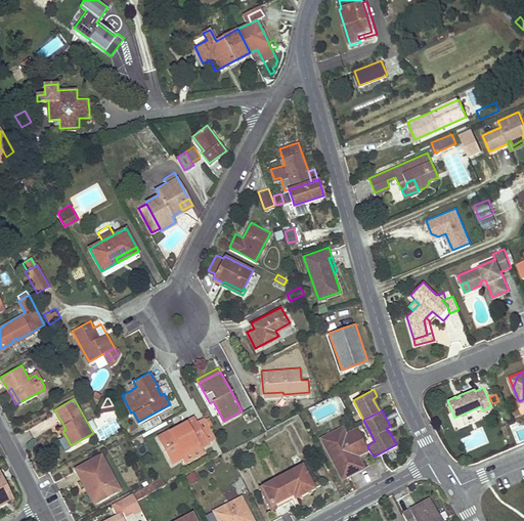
[(158,414),(142,422),(146,428),(161,420),(158,414)]
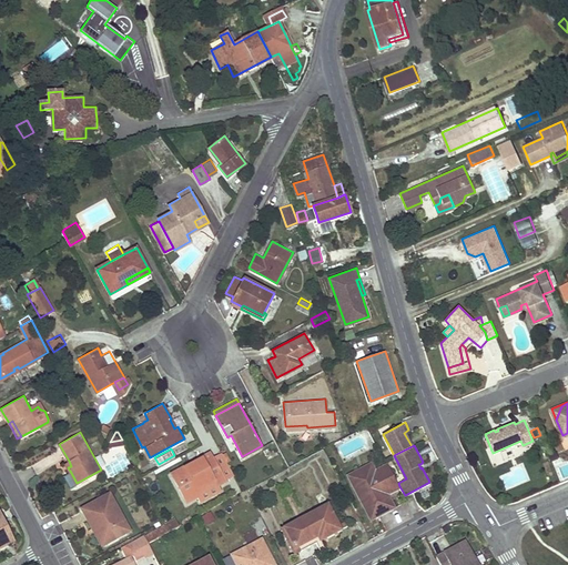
[(556,450),(549,453),(551,458),(558,456),(556,450)]
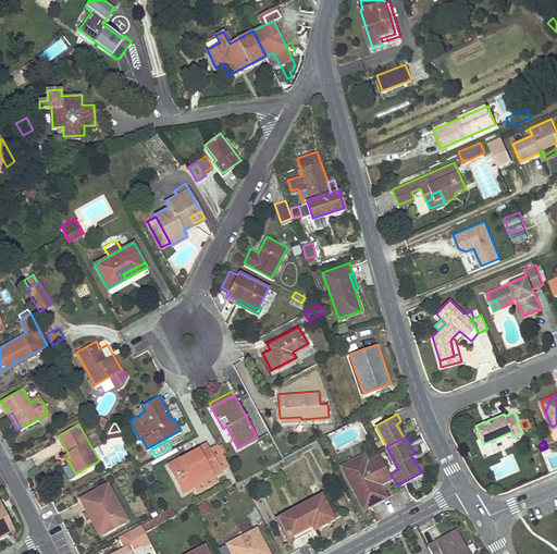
[(229,464),(218,443),(208,448),(206,444),(169,465),(184,491),(196,484),(193,479),(209,470),(212,476),(221,470),(220,469),(229,464)]
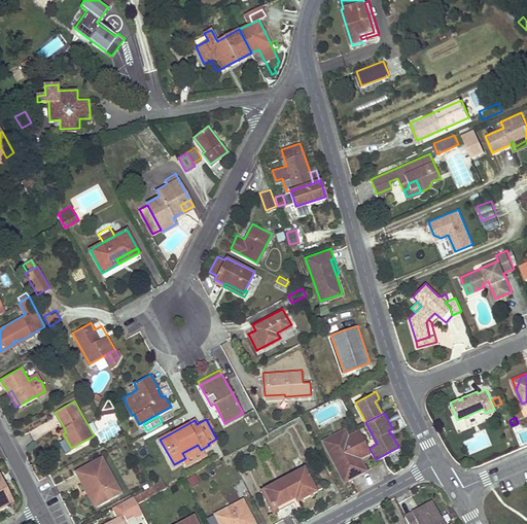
[(370,448),(359,428),(347,435),(337,441),(332,433),(322,440),(326,447),(331,445),(342,465),(338,467),(344,481),(362,470),(356,458),(359,456),(371,451),(370,448)]
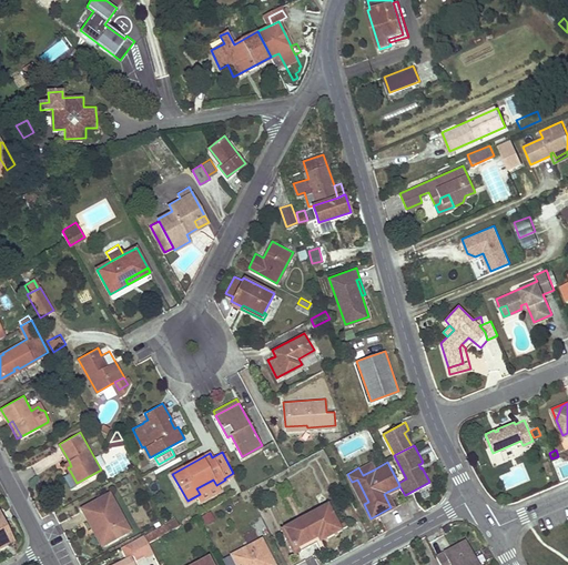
[(374,470),(371,462),(358,467),(363,475),(374,470)]
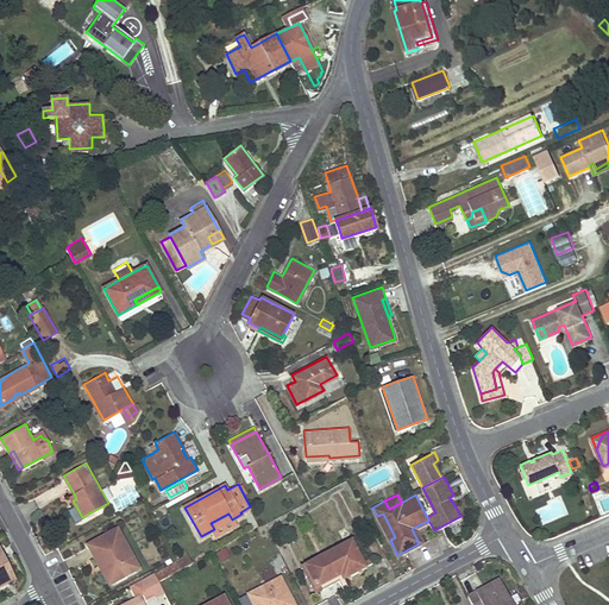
[(82,517),(75,504),(68,509),(75,521),(82,517)]
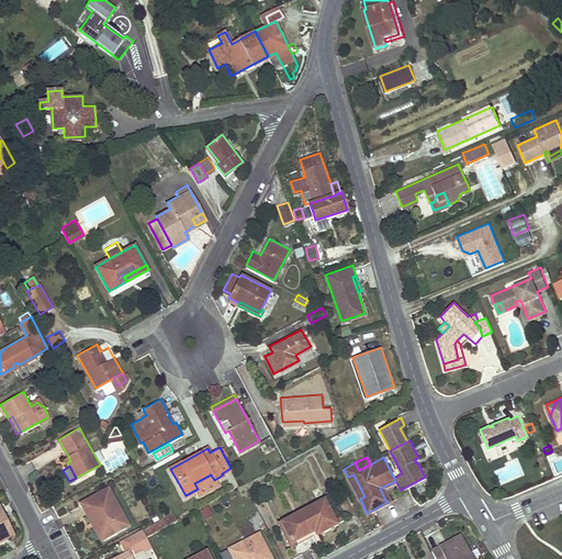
[(198,489),(214,480),(211,474),(194,483),(198,489)]
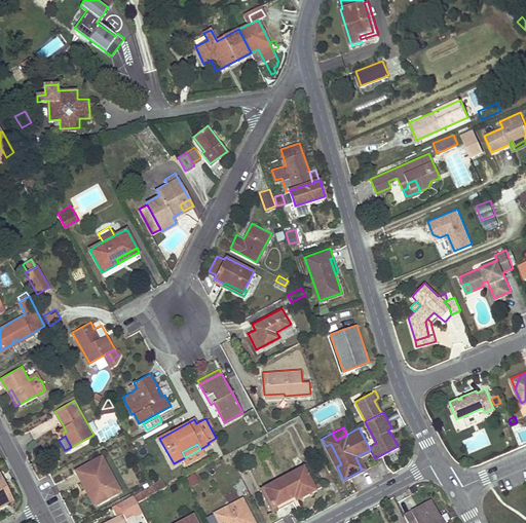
[(341,464),(331,444),(326,446),(337,467),(341,464)]
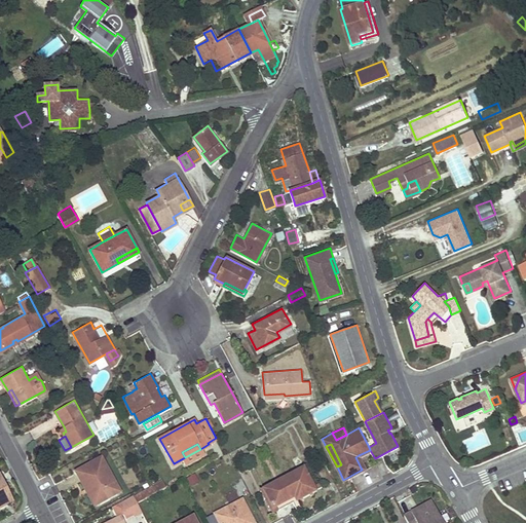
[(109,471),(101,455),(97,457),(105,473),(109,471)]
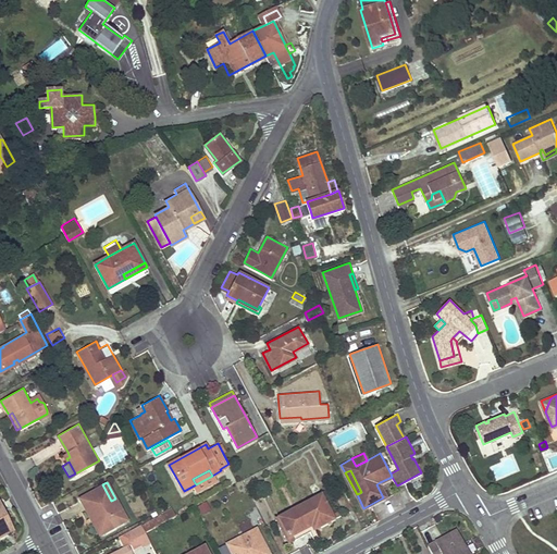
[(387,495),(380,482),(376,484),(383,497),(387,495)]
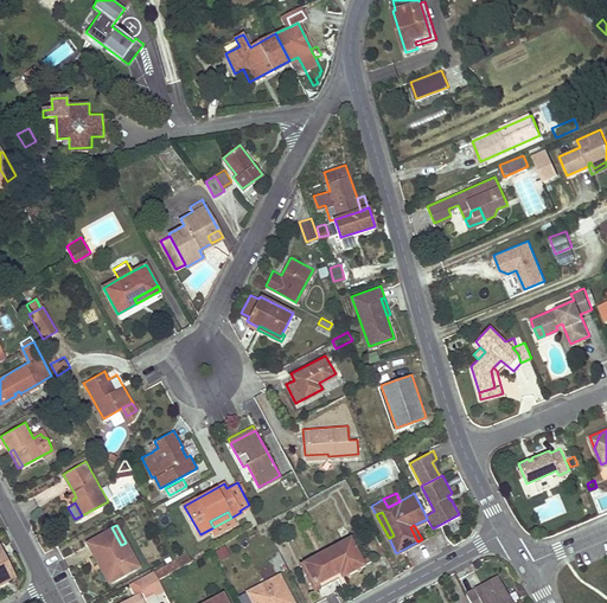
[(121,545),(112,527),(87,540),(98,562),(103,558),(114,578),(138,565),(126,543),(121,545)]
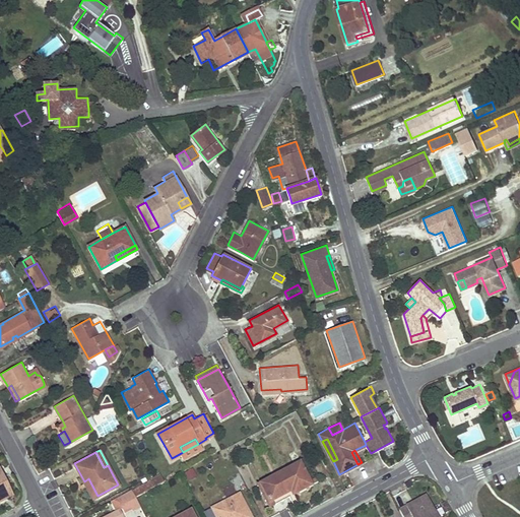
[(316,475),(309,479),(300,461),(261,481),(270,500),(291,489),(294,493),(318,479),(316,475)]
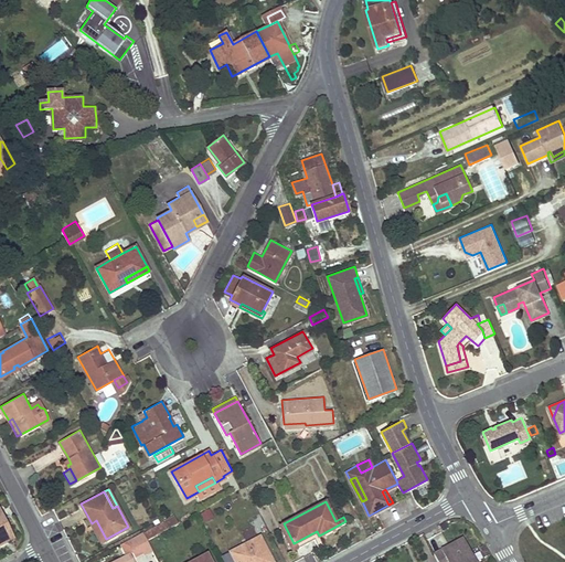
[(200,510),(204,519),(214,515),(210,506),(200,510)]
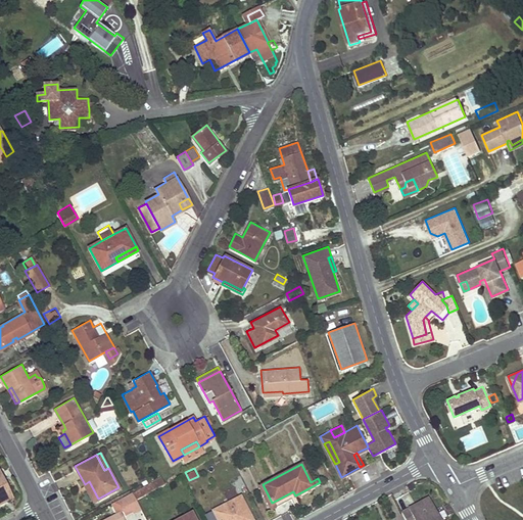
[(0,502),(0,494),(9,490),(0,472),(0,502),(0,503),(0,502)]
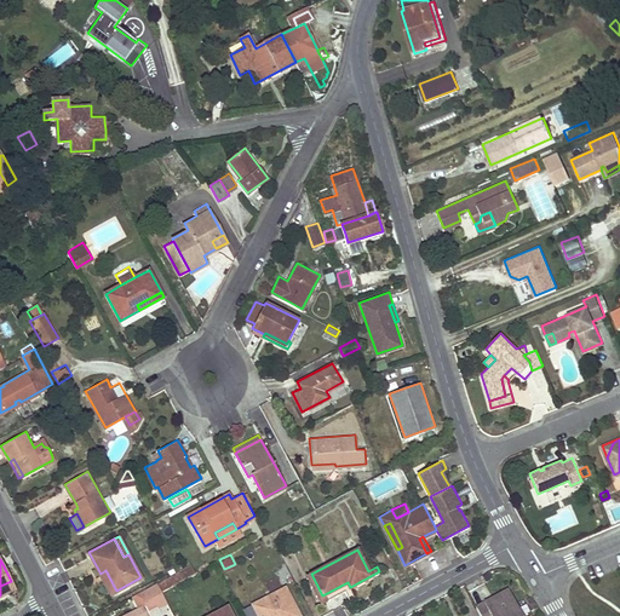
[(191,563),(181,569),(185,577),(196,571),(191,563)]
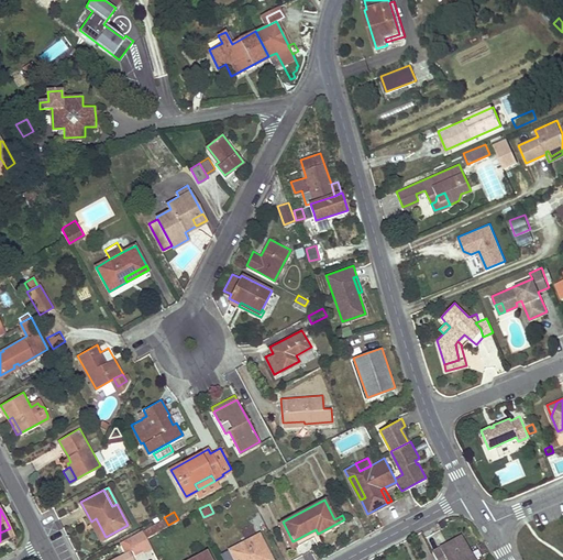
[(146,536),(168,525),(164,517),(143,528),(146,536)]
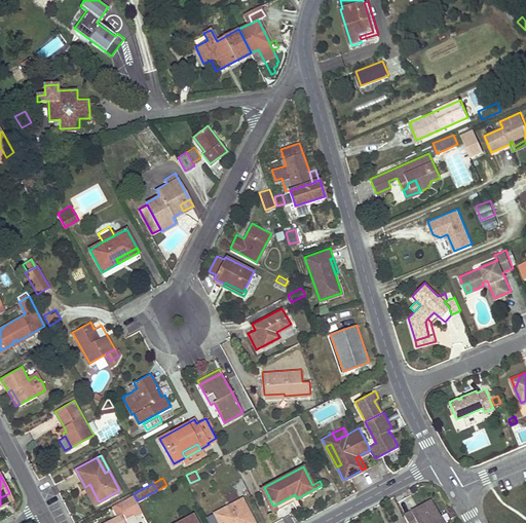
[(99,501),(89,484),(85,487),(94,503),(99,501)]
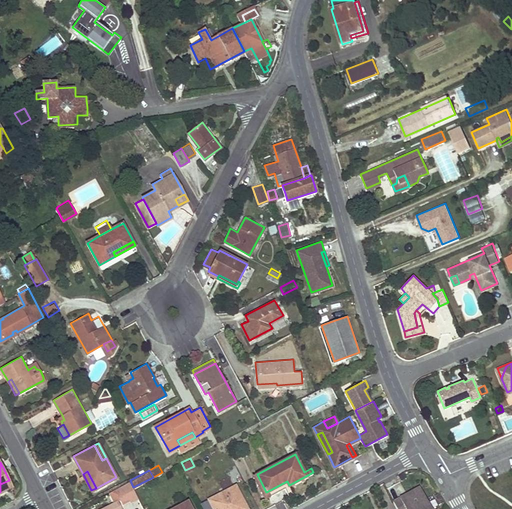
[(265,498),(289,485),(287,481),(266,492),(257,474),(254,475),(265,498)]
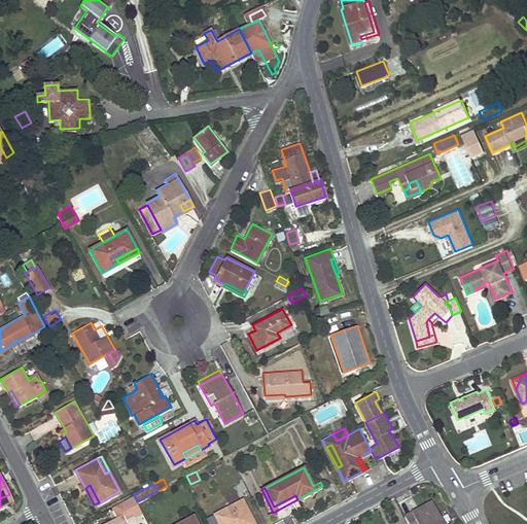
[(12,500),(9,494),(0,498),(0,505),(0,507),(12,500)]
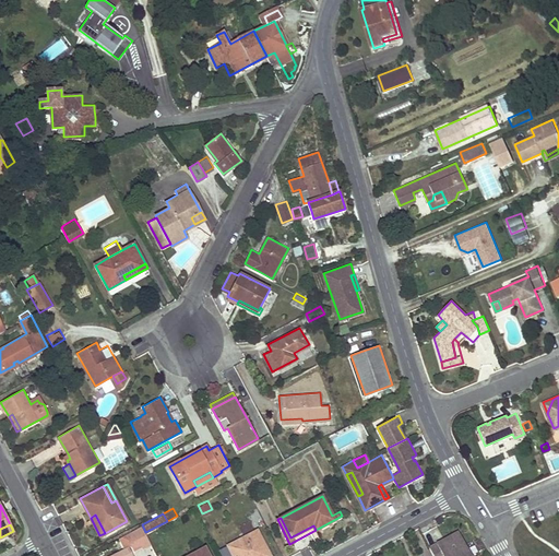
[(151,542),(145,532),(142,524),(121,535),(126,544),(131,542),(133,546),(141,542),(143,546),(151,542)]
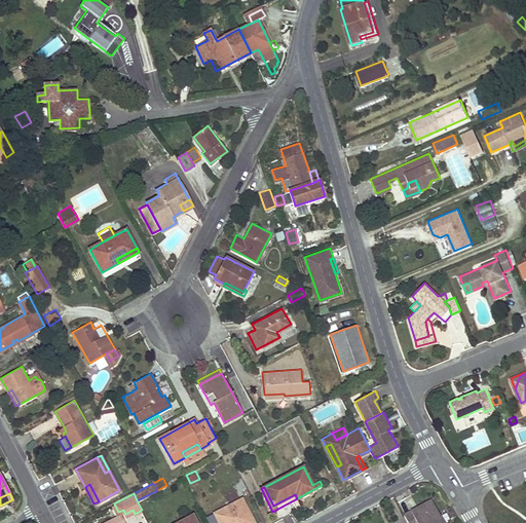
[(243,522),(253,518),(242,497),(215,512),(220,522),(243,522)]
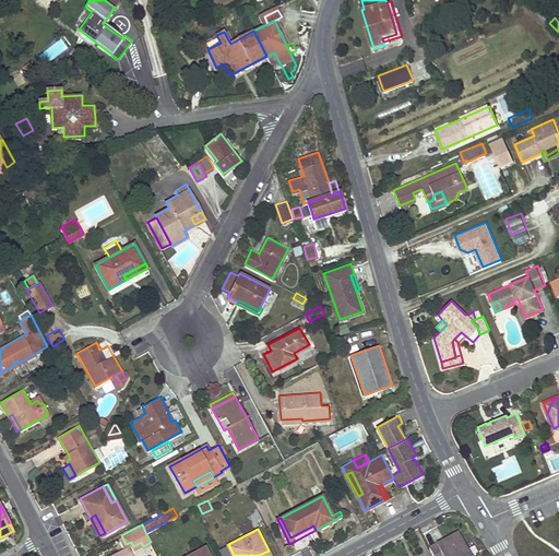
[(472,555),(459,530),(450,534),(451,537),(439,544),(437,541),(429,545),(435,555),(472,555)]
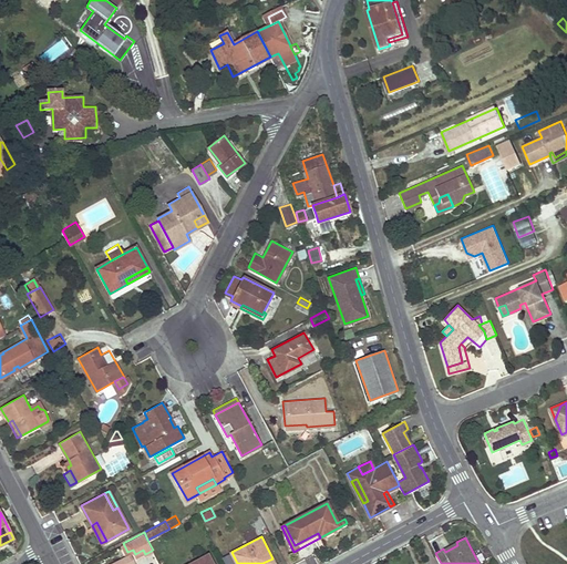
[(445,552),(457,545),(456,542),(443,549),(445,552)]
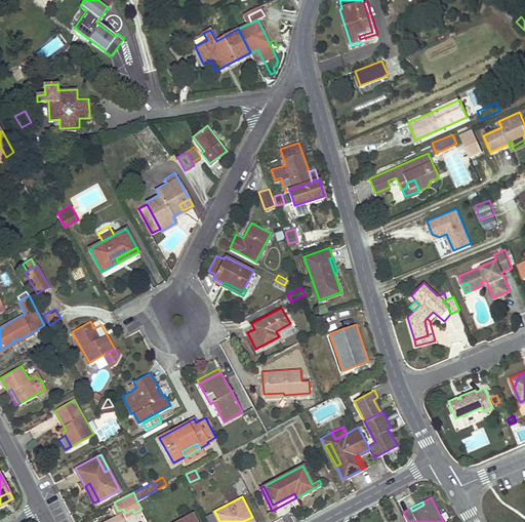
[(125,521),(120,513),(102,521),(125,521)]
